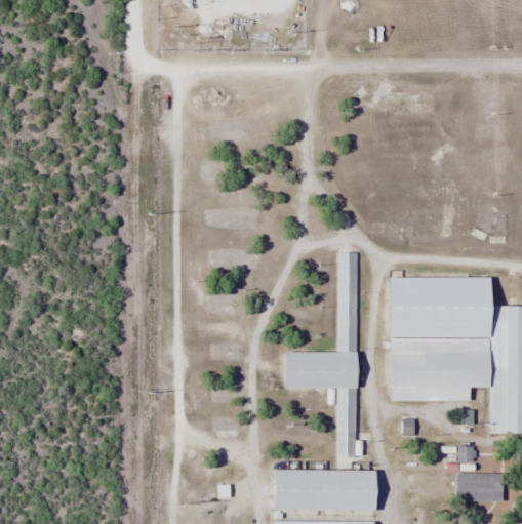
[(357,252),(338,252),(337,353),(283,352),(283,389),(336,389),(336,458),(356,458),(357,252)]
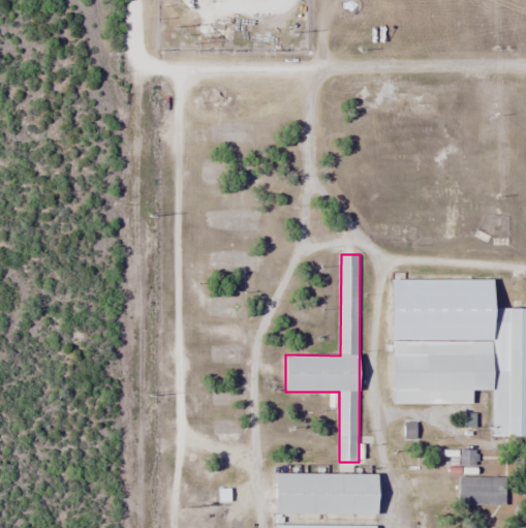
[(525,307),(493,307),(493,317),(471,317),(472,280),(408,279),(407,341),(393,341),(392,404),(472,405),(472,390),(493,391),(492,436),(525,436),(525,307)]
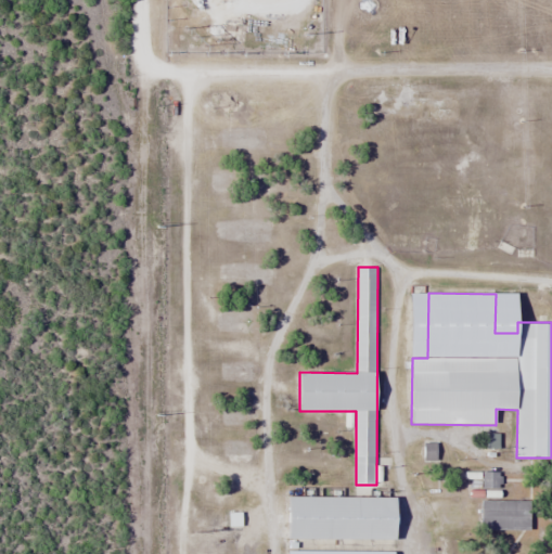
[(500,480),(497,480),(497,473),(484,473),(484,488),(500,489),(500,480)]
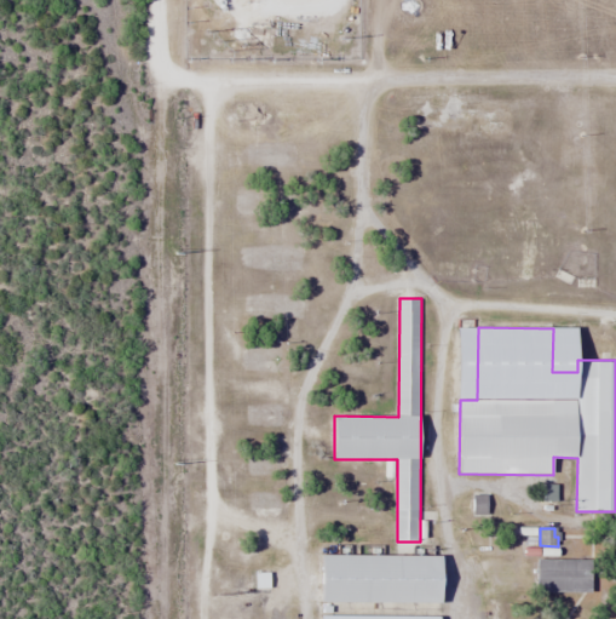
[(321,555),(321,603),(439,603),(439,556),(321,555)]
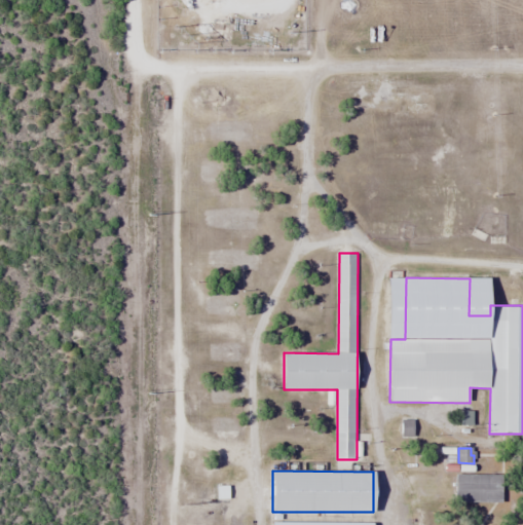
[(501,502),(501,475),(458,475),(458,502),(501,502)]
